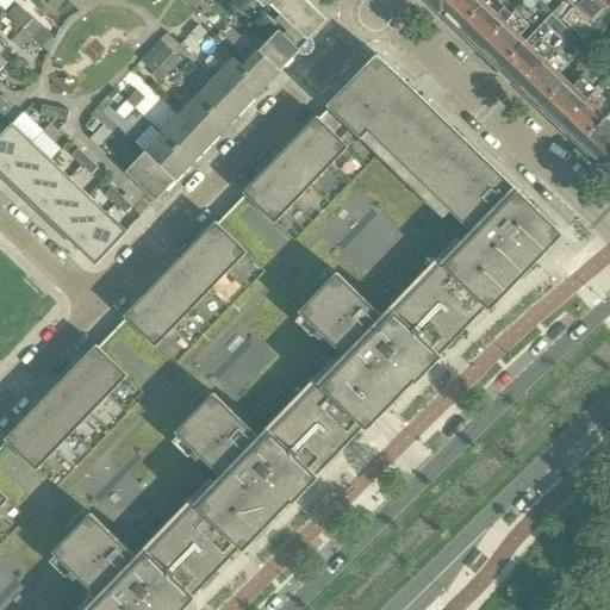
[(66,0),(50,0),(48,4),(56,11),(66,0)]
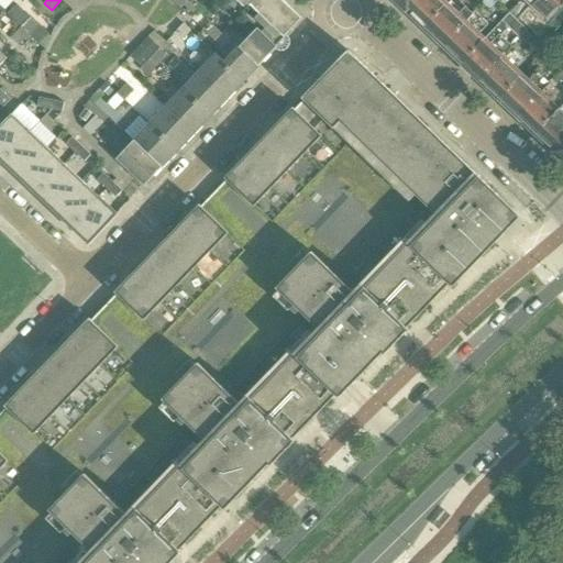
[(170,0),(180,9),(187,1),(185,0),(170,0)]
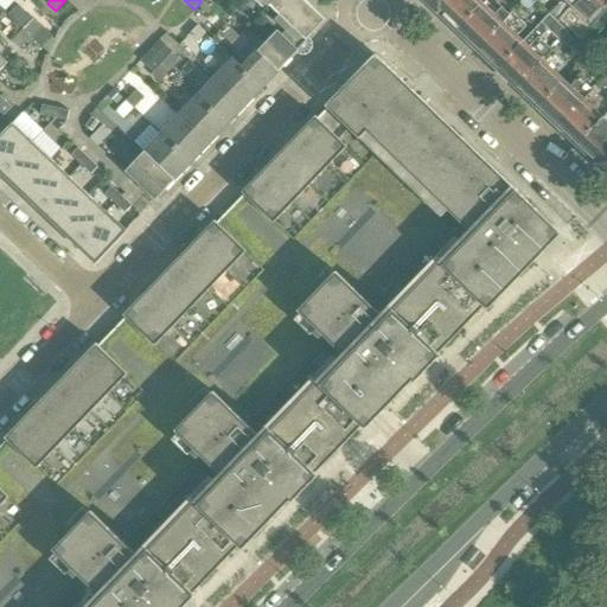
[(274,20),(281,27),(306,0),(273,0),(264,10),(266,10),(269,6),(279,16),(274,20)]
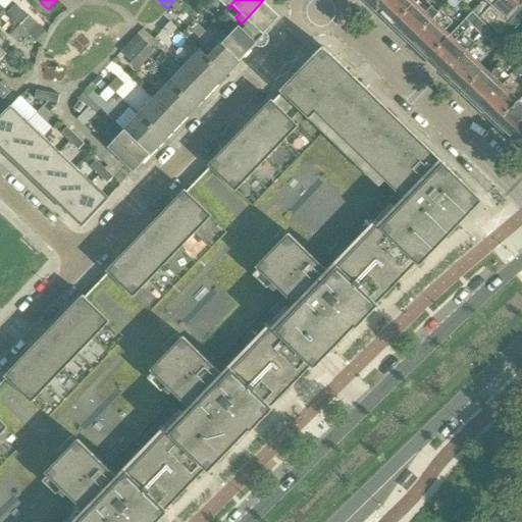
[(263,0),(242,23),(239,27),(256,44),(254,46),(258,48),(262,48),(266,46),(268,42),(268,38),(266,34),(265,33),(279,17),(264,2),(266,0),(263,0)]
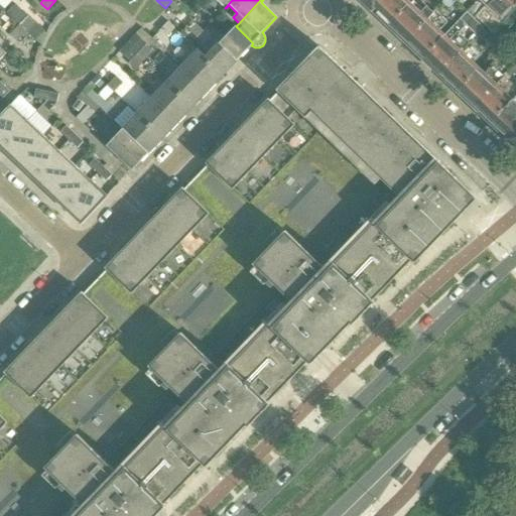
[(360,0),(389,27),(410,4),(405,0),(360,0)]
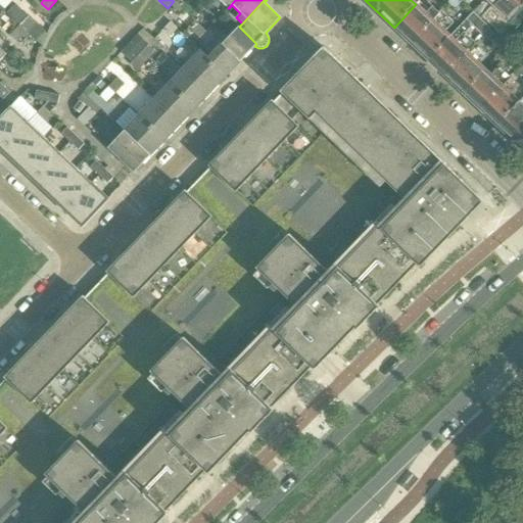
[(450,0),(447,3),(454,9),(462,0),(461,0),(450,0)]
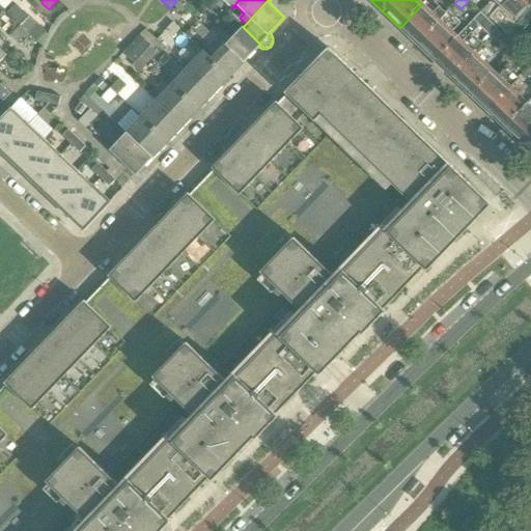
[(487,19),(488,17),(504,0),(492,0),(480,12),(487,19)]
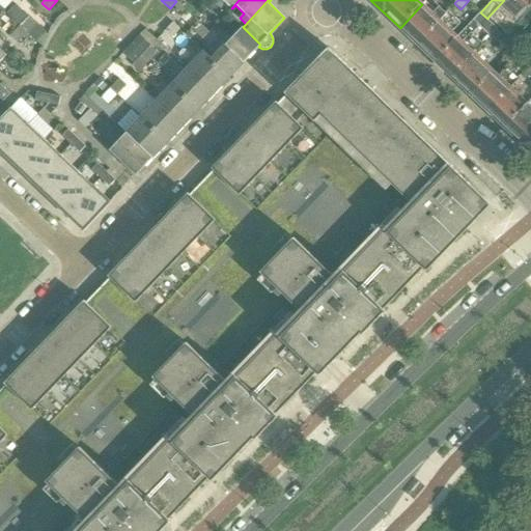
[(514,21),(530,3),(530,0),(504,0),(488,17),(501,29),(511,18),(514,21)]
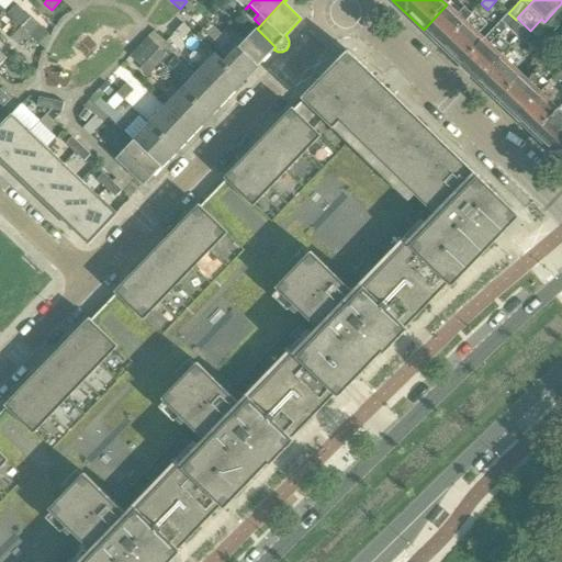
[(187,1),(180,9),(189,18),(197,10),(187,1)]
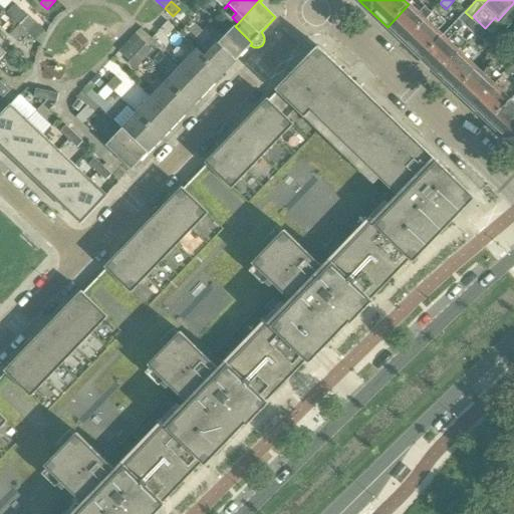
[(388,27),(404,42),(431,13),(431,12),(421,2),(416,7),(420,11),(419,12),(420,13),(419,14),(409,4),(388,27)]
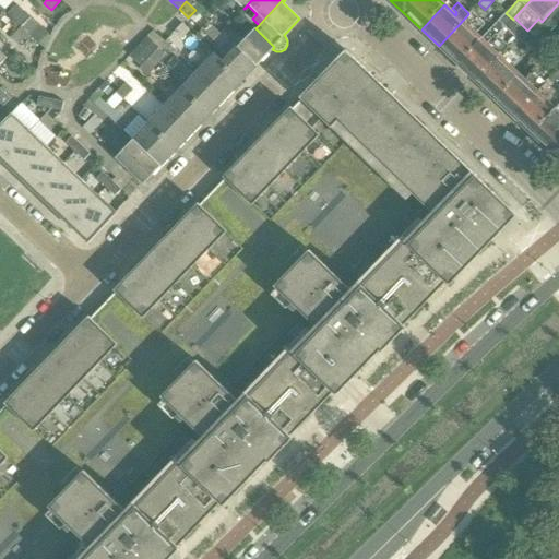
[(439,46),(458,63),(482,38),(476,33),(485,24),(471,11),(468,13),(468,14),(439,46)]
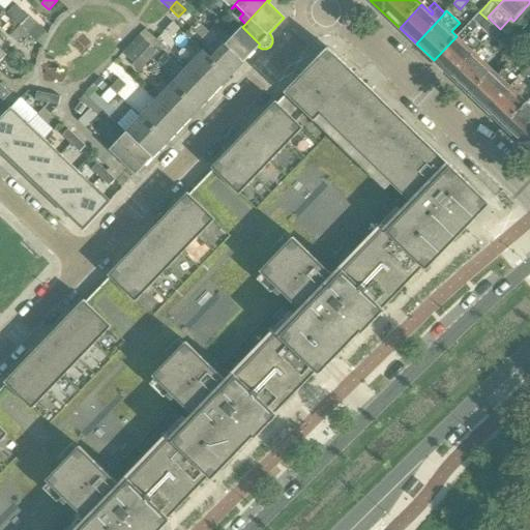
[(481,31),(488,37),(496,29),(490,23),(487,19),(479,12),(472,19),(477,24),(483,30),(481,31)]
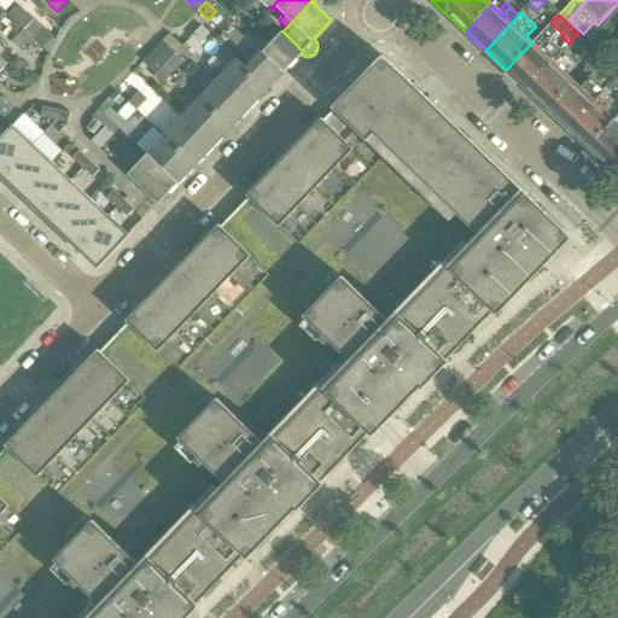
[(33,19),(22,30),(30,39),(41,27),(33,19)]
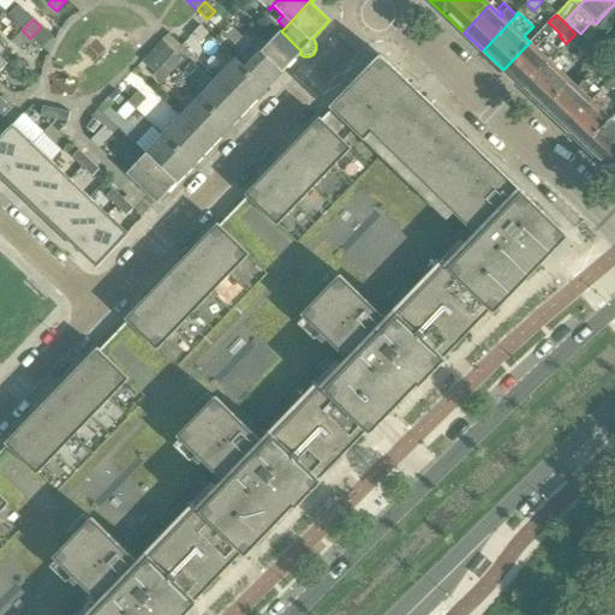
[(503,70),(524,89),(560,51),(545,37),(554,28),(548,22),(530,42),(503,70)]
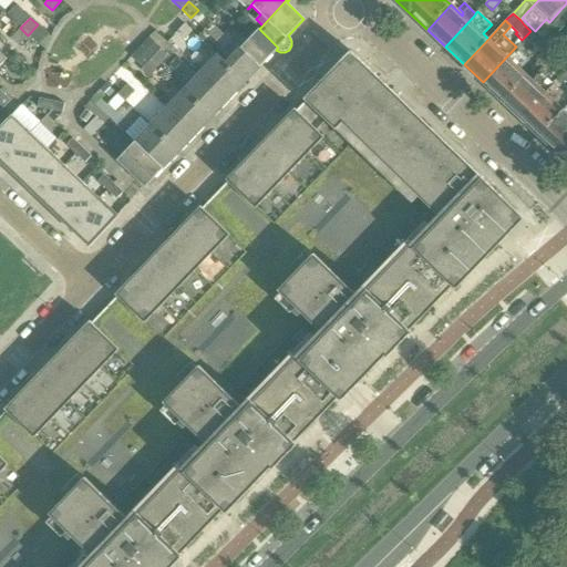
[(204,30),(216,41),(224,33),(212,22),(204,30)]
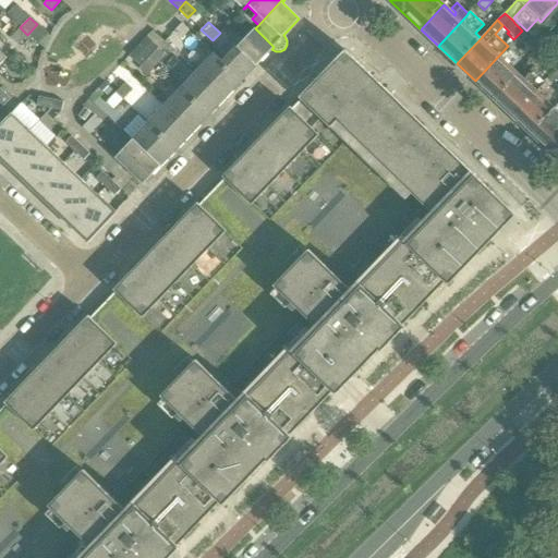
[(182,24),(172,34),(179,40),(189,31),(182,24)]
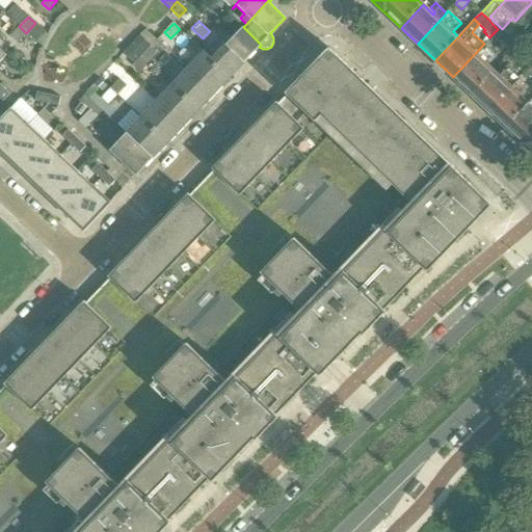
[(26,33),(19,26),(10,35),(18,43),(26,33)]
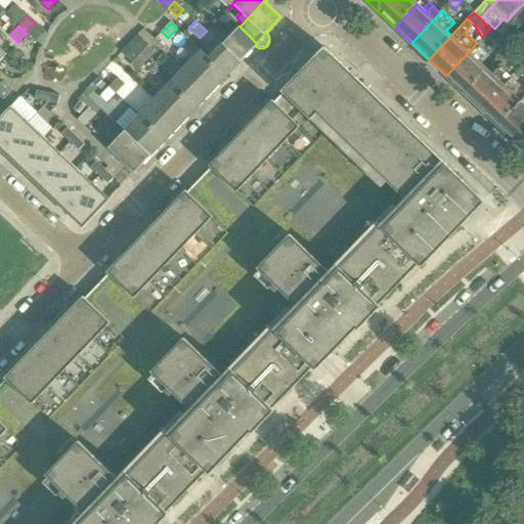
[(201,50),(201,51),(226,76),(255,46),(257,44),(239,27),(238,27),(209,58),(201,50)]
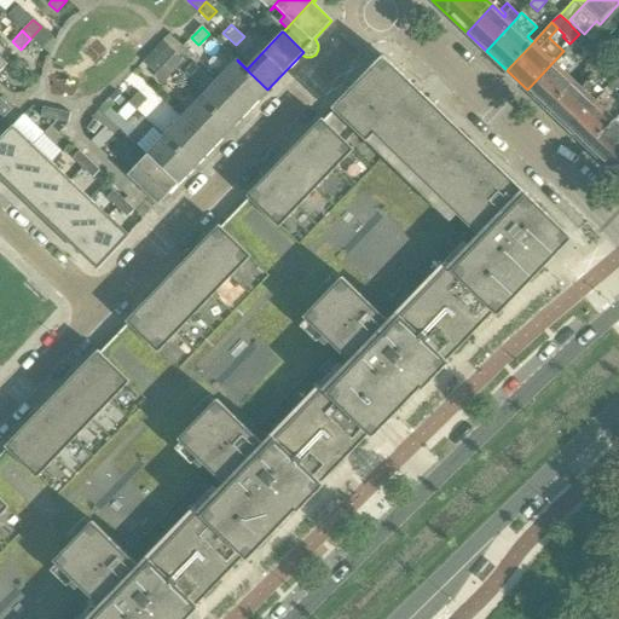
[(244,36),(236,45),(244,53),(255,41),(247,34),(244,36)]
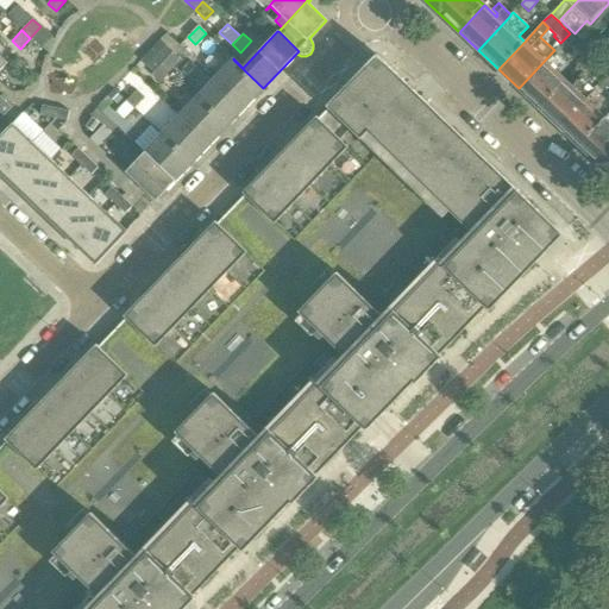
[(570,33),(560,43),(566,49),(576,39),(570,33)]
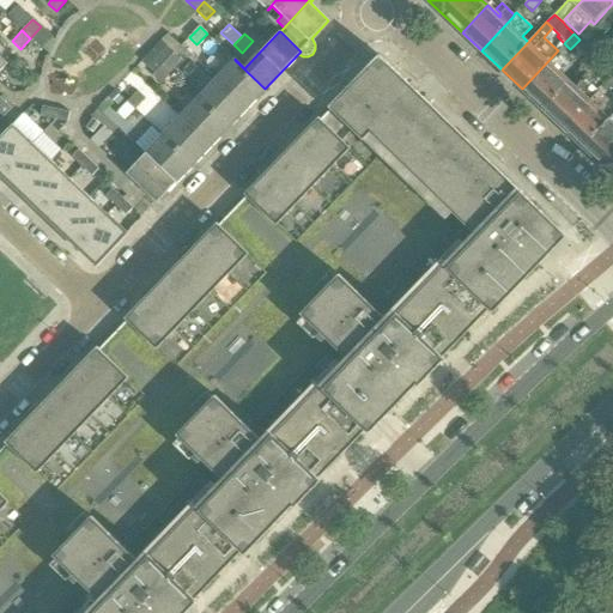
[(162,41),(141,61),(155,73),(174,53),(162,41)]
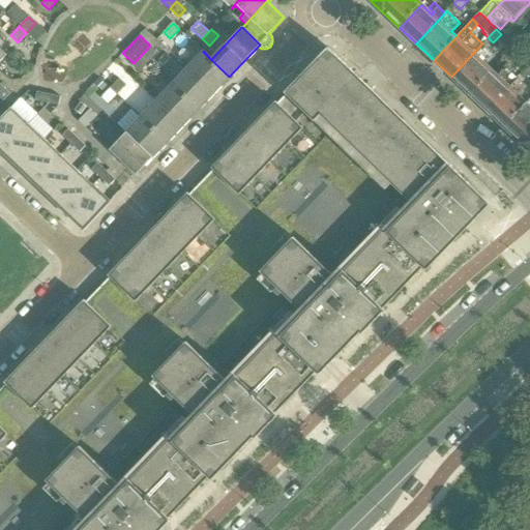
[(451,77),(469,94),(492,69),(487,64),(495,56),(482,43),(451,77)]
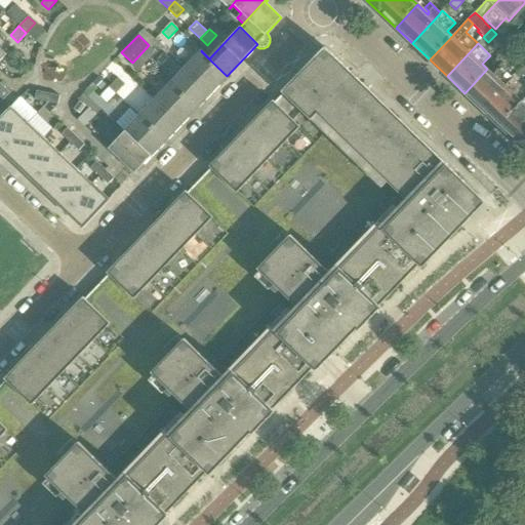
[(148,46),(139,55),(146,62),(155,52),(148,46)]
